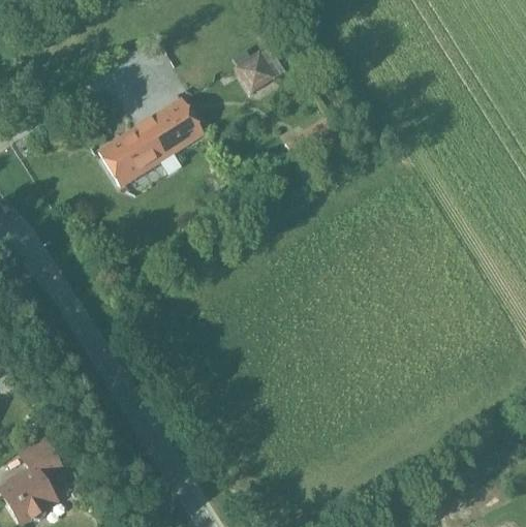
[(250,95),(296,67),(290,59),(281,64),(270,47),(234,69),(250,95)]
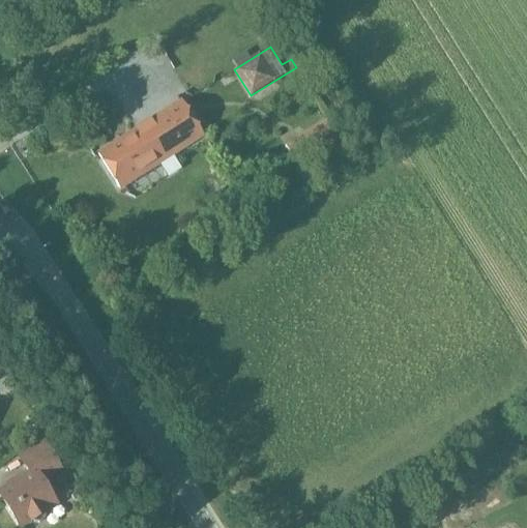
[(122,187),(204,135),(182,99),(99,152),(122,187)]
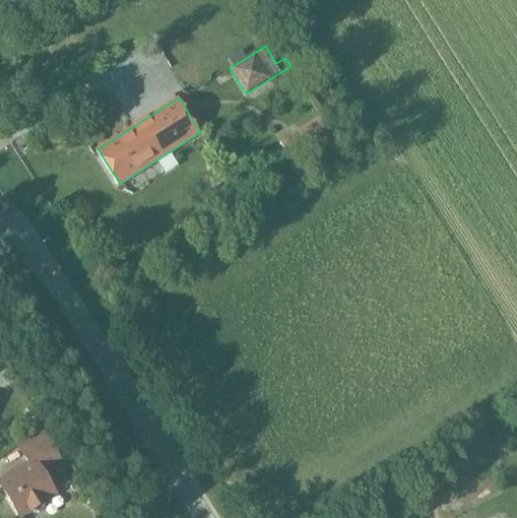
[(0,371),(10,365),(0,348),(0,371)]
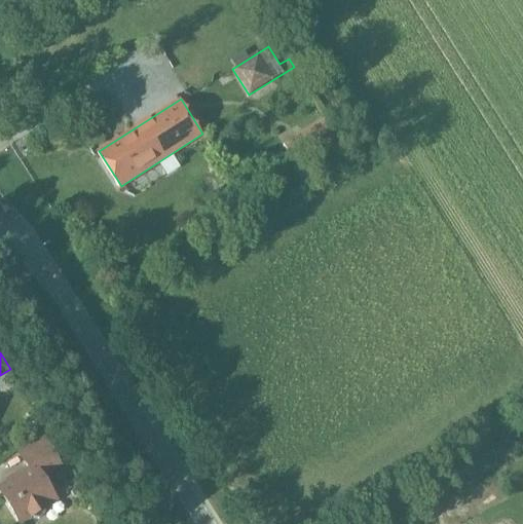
[(31,469),(0,487),(21,521),(33,513),(35,516),(40,517),(46,514),(47,508),(45,504),(58,497),(42,473),(61,461),(46,438),(21,453),(31,469)]
